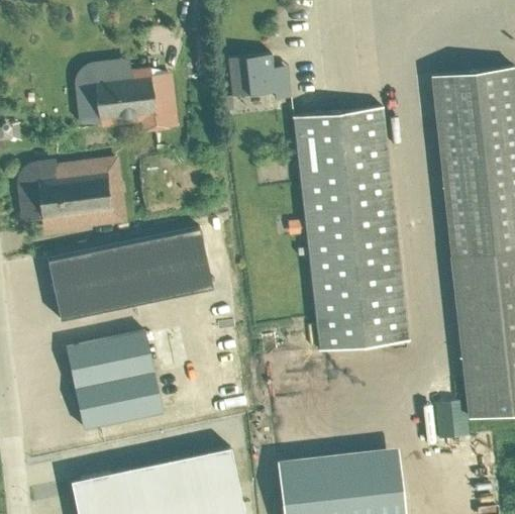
[(275,95),(275,102),(291,100),(288,74),(274,75),(272,56),(228,61),(232,99),(275,95)]
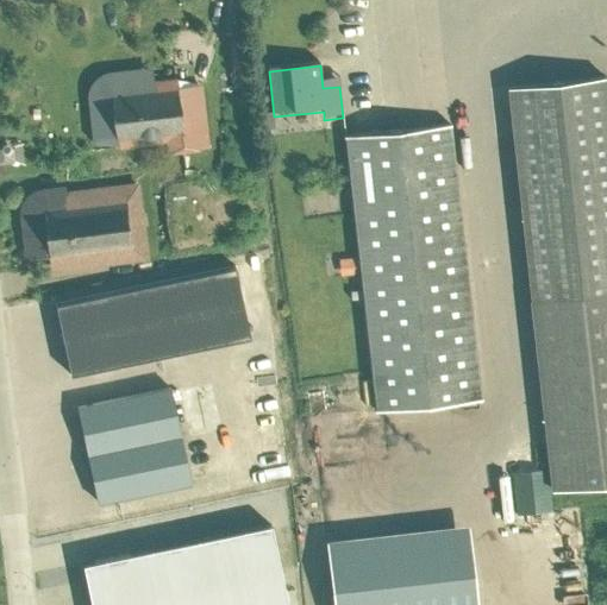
[(94,101),(94,102),(98,128),(117,126),(119,146),(182,139),(183,152),(205,150),(198,90),(179,92),(177,86),(141,89),(139,76),(112,80),(106,81),(105,82),(102,83),(101,84),(100,86),(98,88),(98,89),(97,90),(95,94),(94,95),(94,98),(94,99),(94,101)]
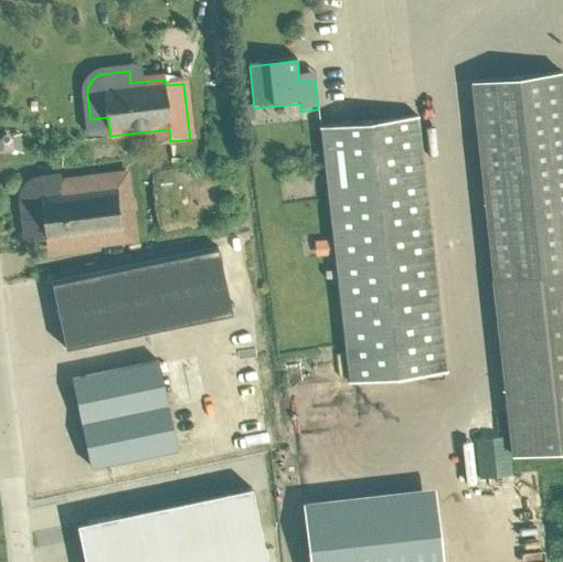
[(562,73),(473,83),(514,457),(562,452),(562,73)]
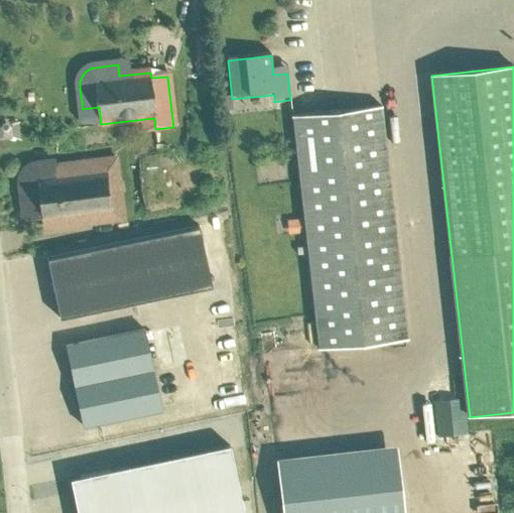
[(305,234),(319,351),(408,340),(382,109),(292,120),(303,219),(305,234)]
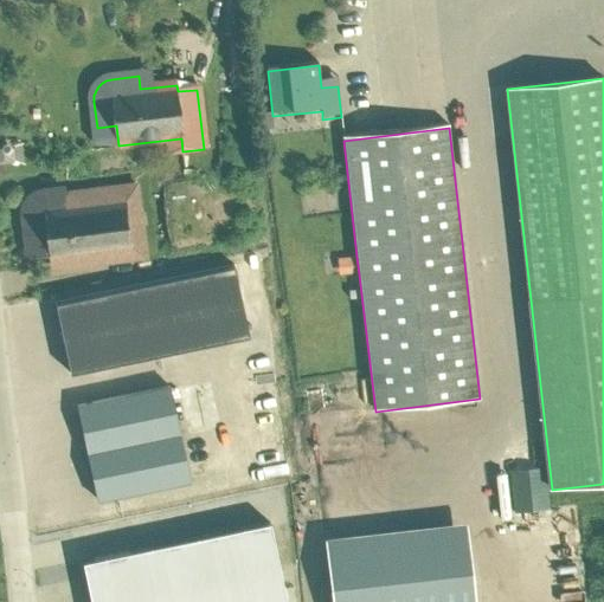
[(30,202),(27,206),(26,209),(25,212),(25,213),(25,215),(25,217),(25,219),(29,244),(37,243),(38,257),(51,256),(52,269),(145,258),(136,189),(65,199),(64,192),(44,194),(40,195),(39,195),(36,198),(33,199),(32,200),(30,202)]
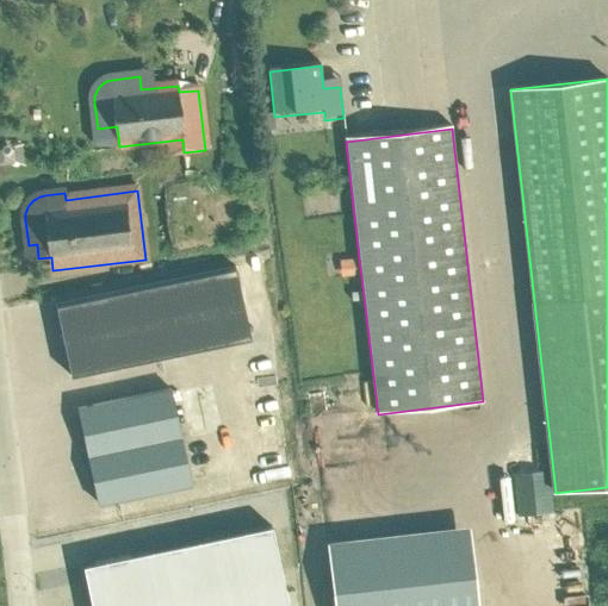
[(361,276),(359,258),(340,261),(342,277),(361,276)]
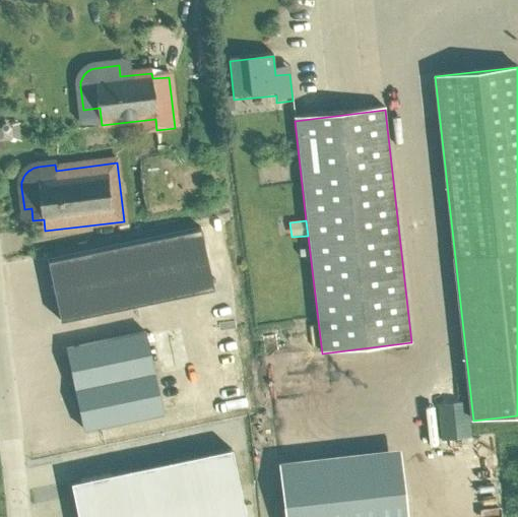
[(215,291),(202,231),(49,262),(61,323),(215,291)]
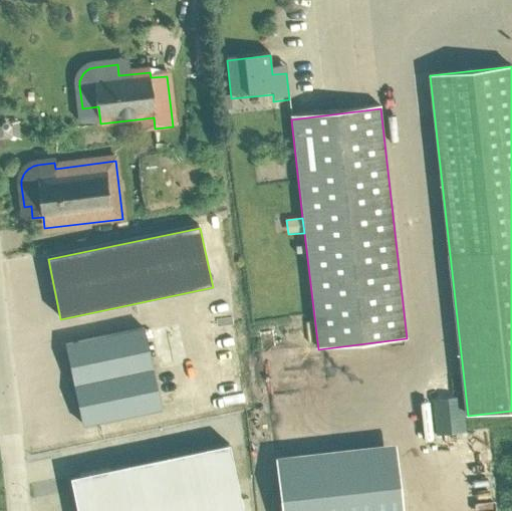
[(66,346),(82,426),(162,409),(145,330),(66,346)]
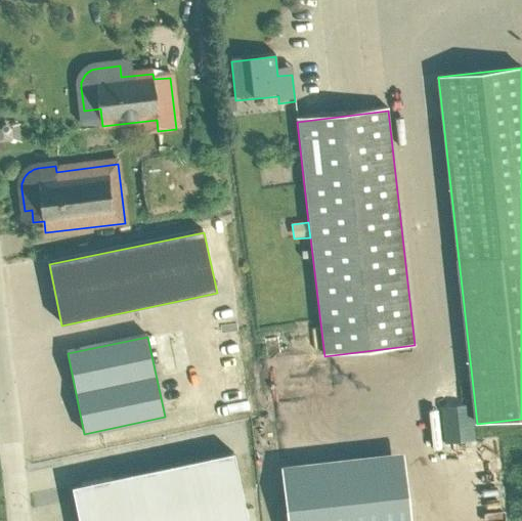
[(474,426),(472,406),(441,408),(445,445),(475,442),(474,426)]
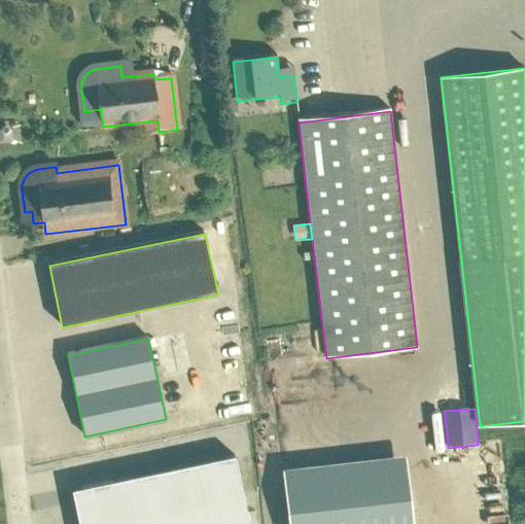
[(114,482),(73,491),(79,523),(249,523),(244,497),(236,456),(215,461),(195,465),(174,469),(154,474),(134,478),(114,482)]
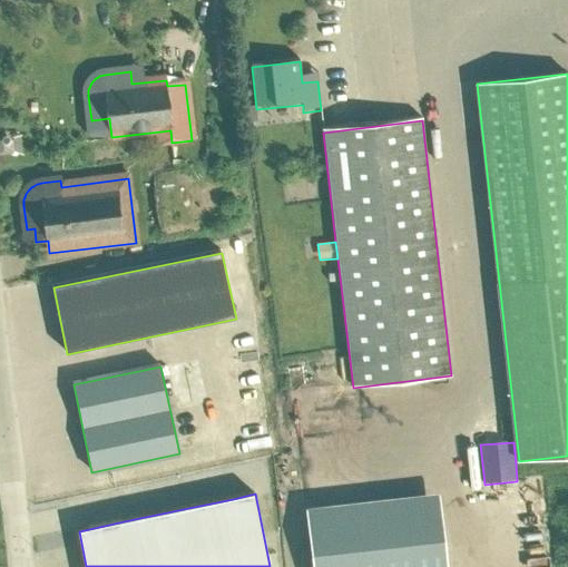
[(448,566),(439,494),(306,509),(313,566),(448,566)]
